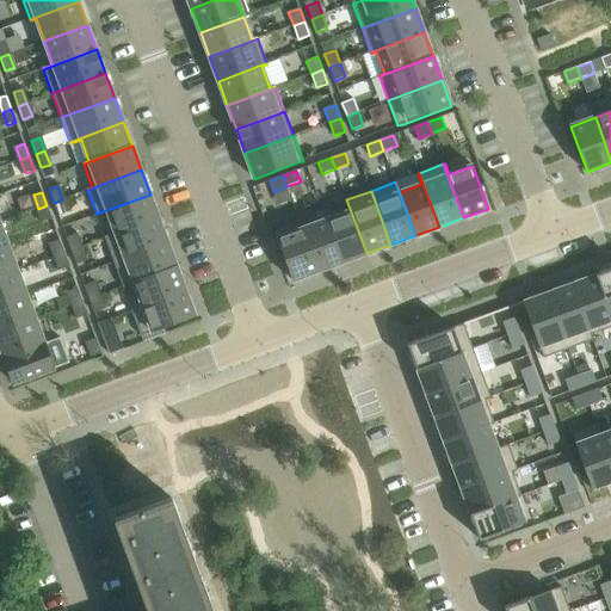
[(116,233),(105,238),(105,239),(159,218),(150,195),(97,214),(97,216),(107,211),(116,233)]
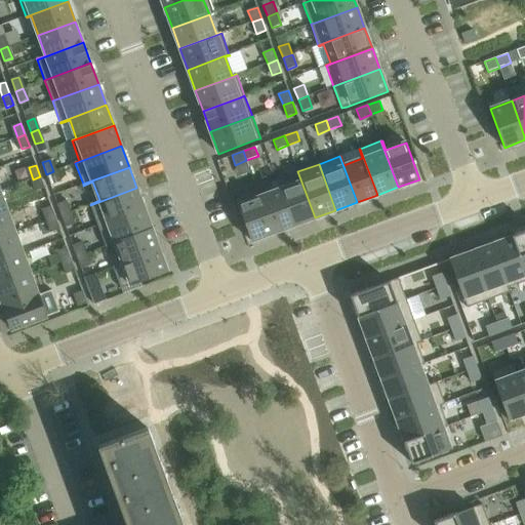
[(58,183),(53,171),(46,174),(50,186),(58,183)]
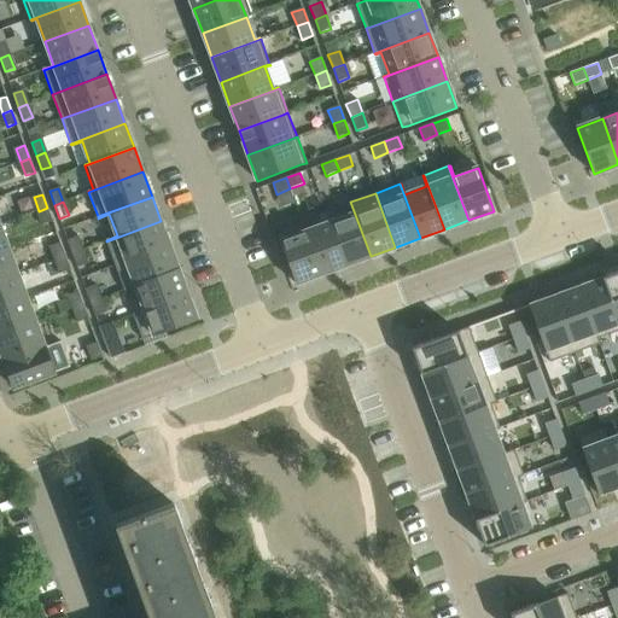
[(350,202),(349,203),(354,214),(331,222),(347,266),(371,256),(350,202)]
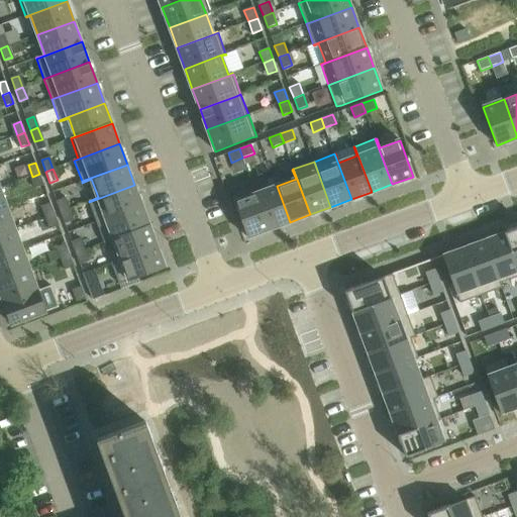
[(43,185),(39,174),(32,177),(36,188),(43,185)]
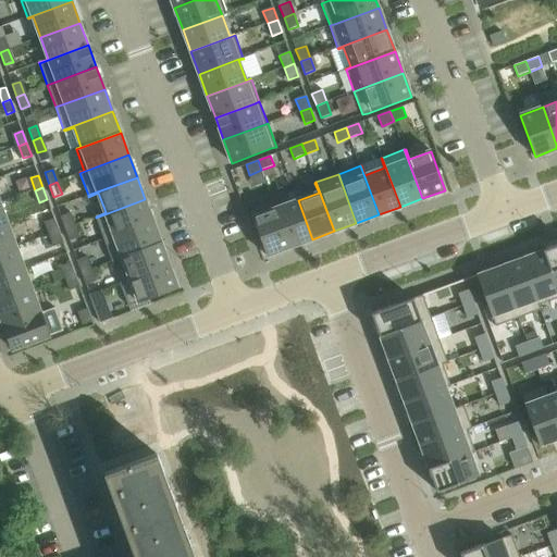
[(153,221),(145,199),(96,218),(104,239),(153,221)]
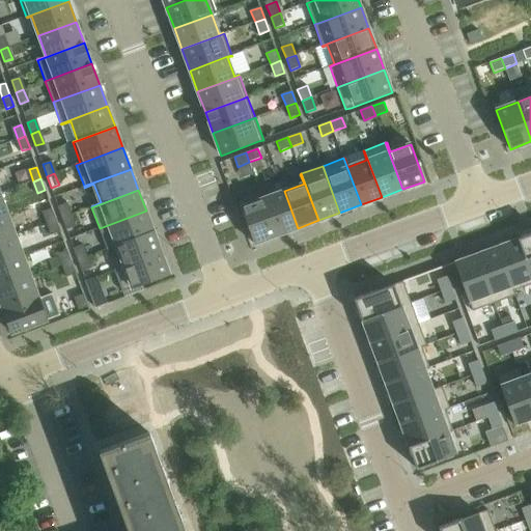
[(284,191),(263,198),(262,194),(261,194),(277,235),(298,228),(284,191)]
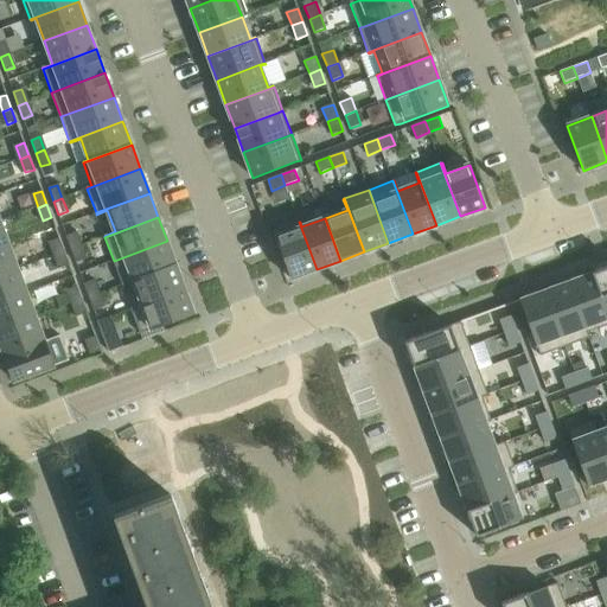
[(299,222),(273,231),(291,279),(317,269),(299,222)]
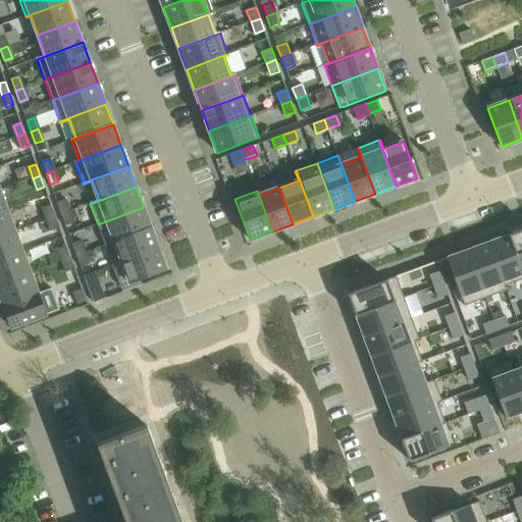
[(68,211),(64,200),(57,203),(61,214),(68,211)]
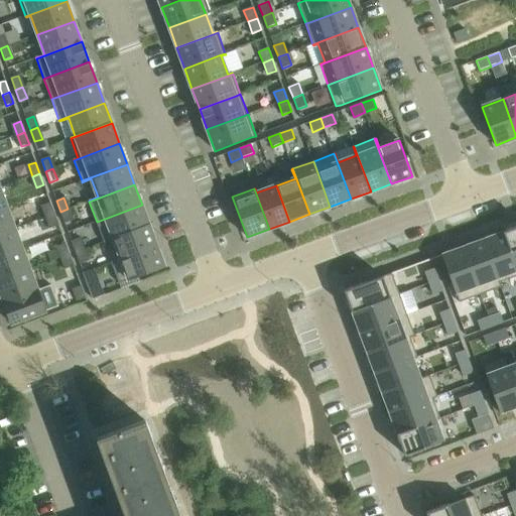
[(54,214),(50,203),(43,206),(47,217),(54,214)]
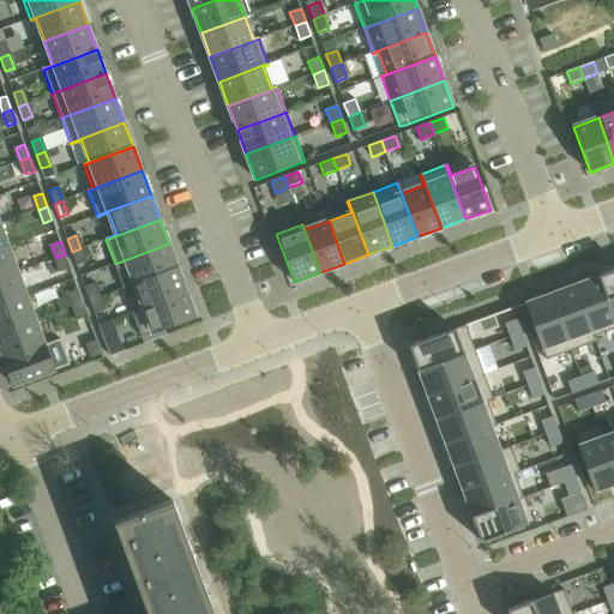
[(178,268),(169,244),(115,264),(124,288),(178,268)]
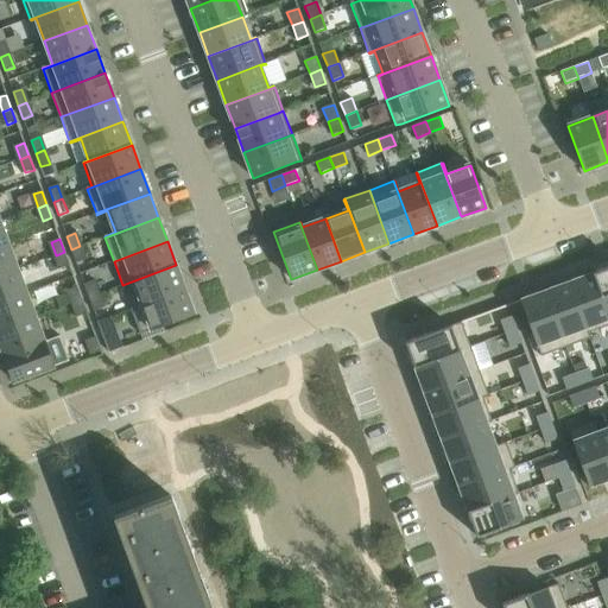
[(8,246),(0,248),(0,276),(18,270),(8,246)]
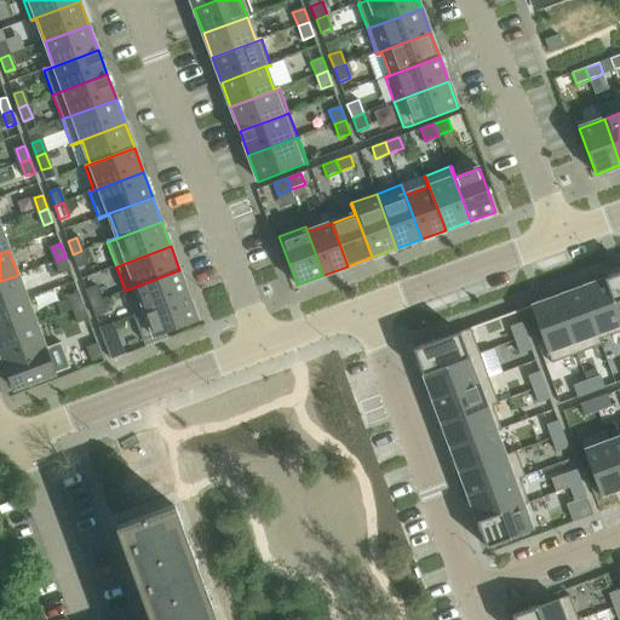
[(87,265),(81,251),(73,254),(78,268),(87,265)]
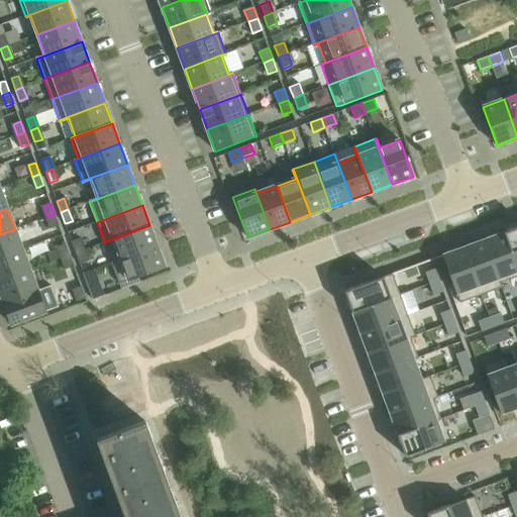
[(59,226),(55,214),(47,217),(52,228),(59,226)]
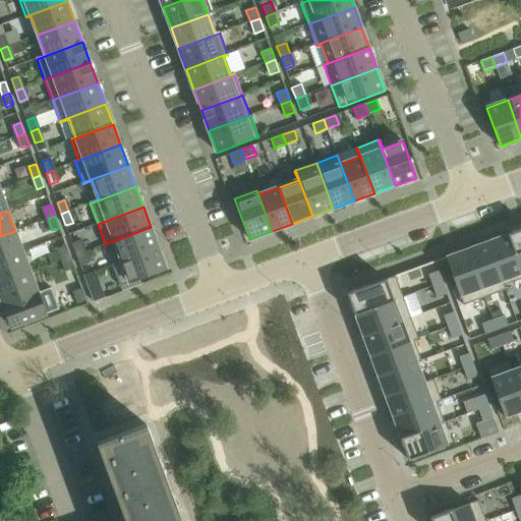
[(117,263),(112,264),(113,265),(159,248),(151,227),(105,244),(106,245),(110,244),(117,263)]
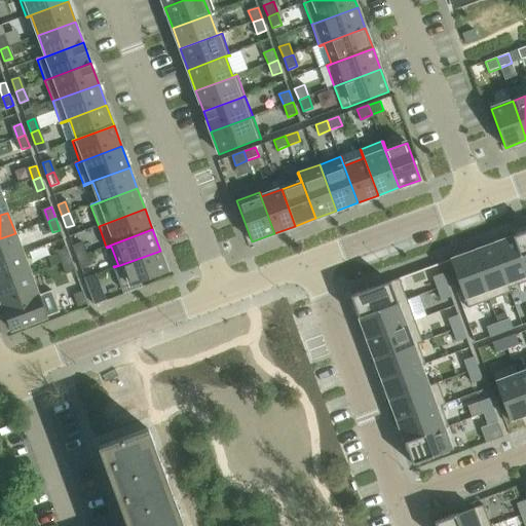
[(525,231),(513,236),(525,270),(525,231)]
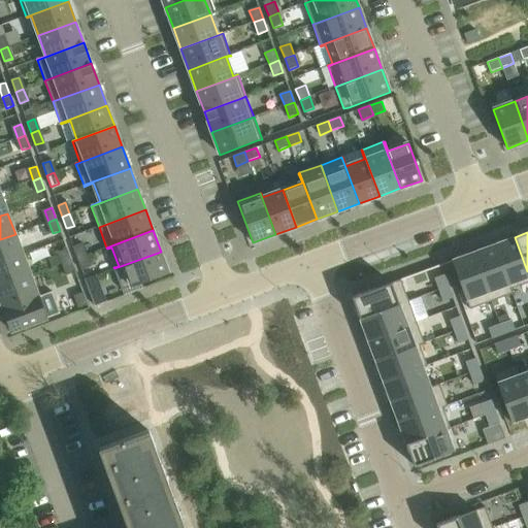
[(15,234),(0,239),(0,263),(23,255),(15,234)]
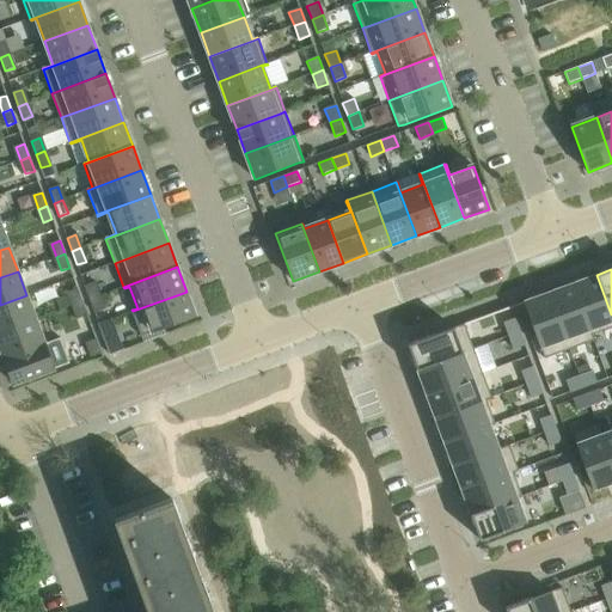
[(611,314),(597,275),(573,285),(594,341),(593,335),(611,328),(611,314)]
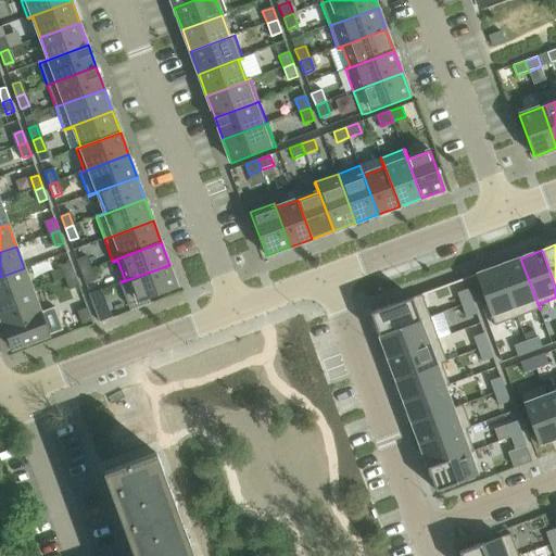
[(89,269),(85,257),(77,260),(81,273),(89,269)]
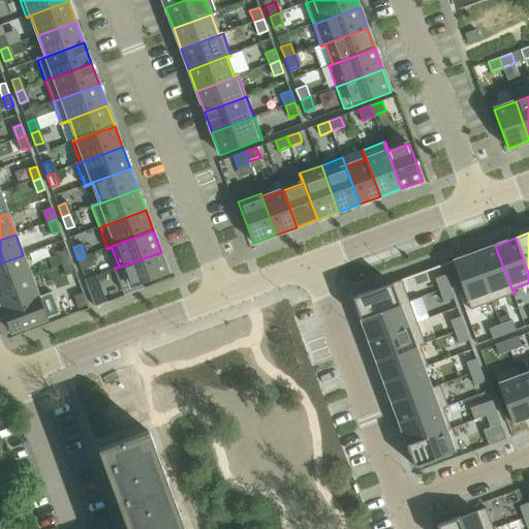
[(495,246),(474,253),(493,302),(514,294),(495,246)]
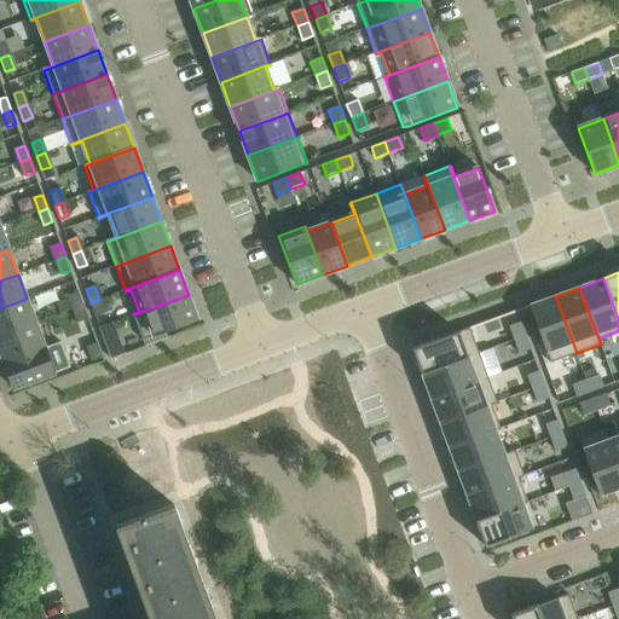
[(84,306),(79,293),(70,295),(75,310),(84,306)]
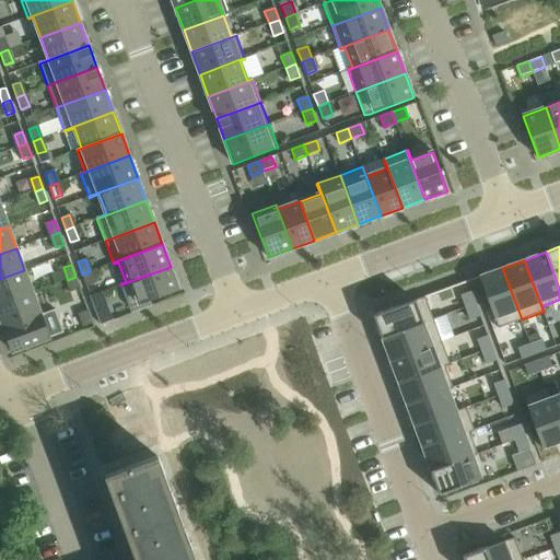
[(130,308),(179,290),(171,267),(121,284),(130,308)]
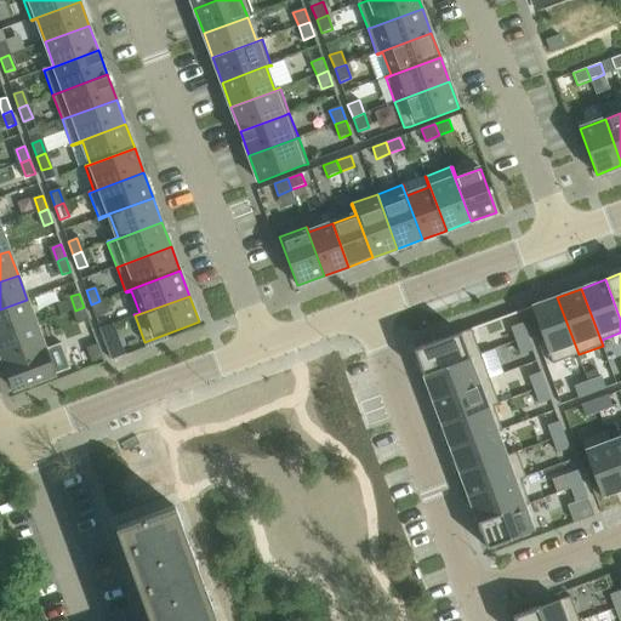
[(557,297),(531,307),(553,364),(579,354),(557,297)]
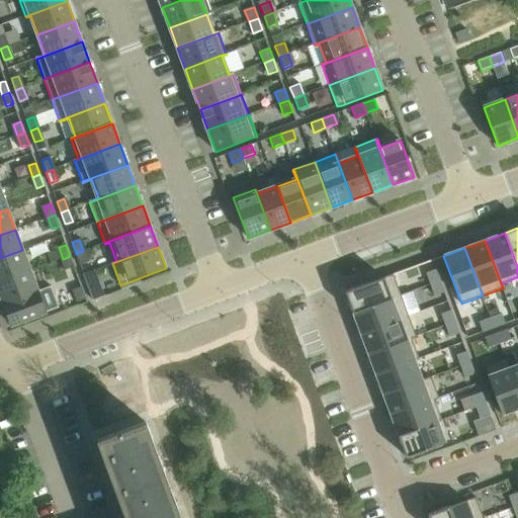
[(22,250),(0,258),(0,281),(30,270),(22,250)]
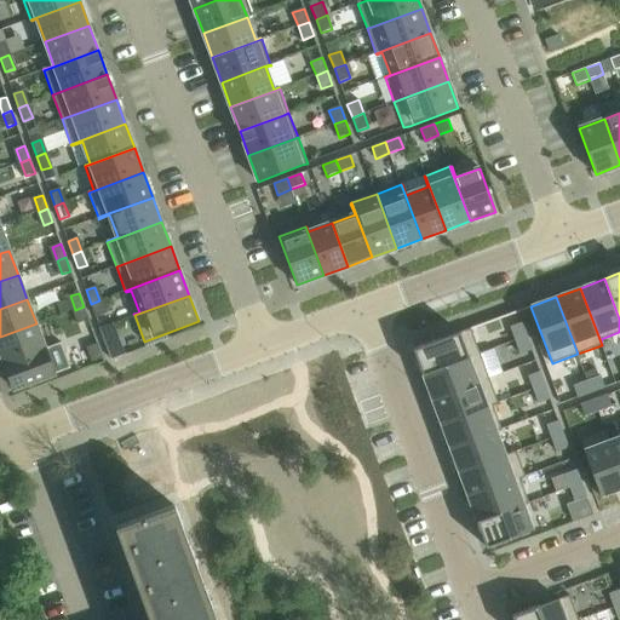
[(105,314),(99,300),(91,304),(96,317),(105,314)]
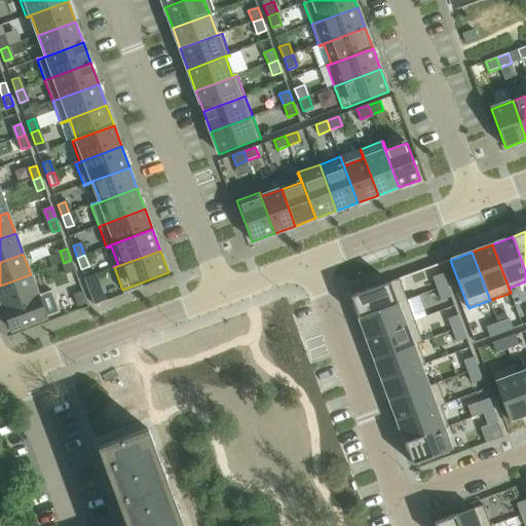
[(76,271),(71,260),(64,263),(68,274),(76,271)]
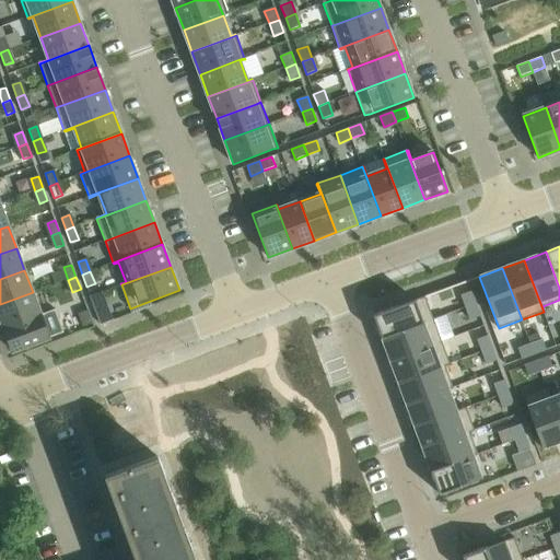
[(471,291),(462,295),(466,307),(476,304),(471,291)]
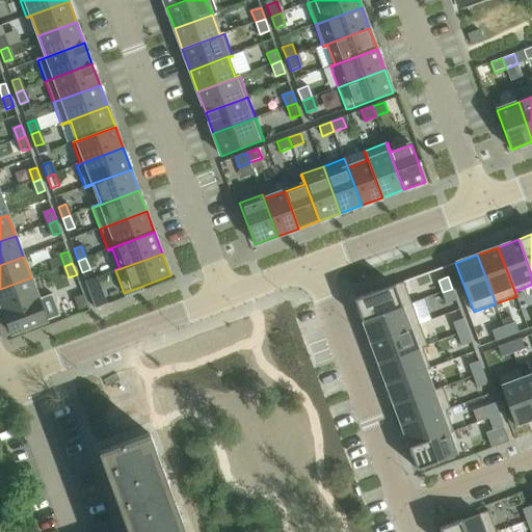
[(31,277),(0,289),(0,301),(4,312),(38,299),(31,277)]
